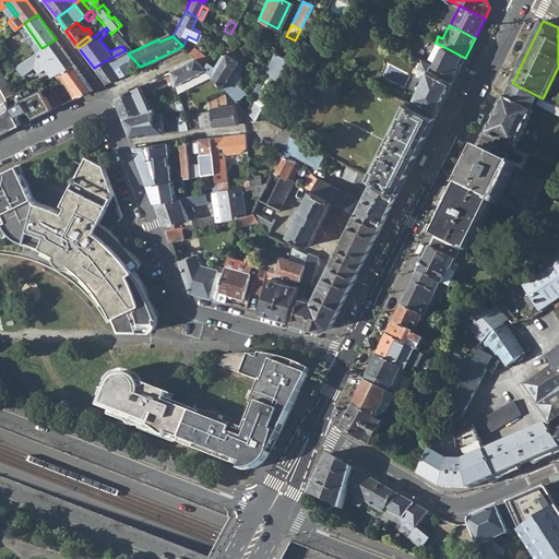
[(36,57),(51,76),(54,75),(61,72),(74,64),(56,39),(44,47),(42,48),(34,54),(31,57),(33,59),(36,57)]
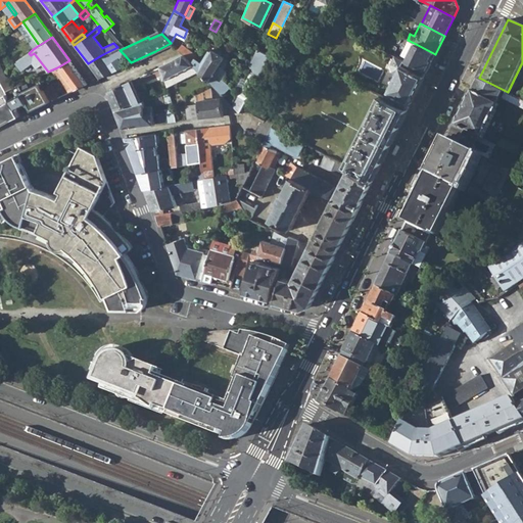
[(410,41),(401,56),(409,59),(416,44),(410,41)]
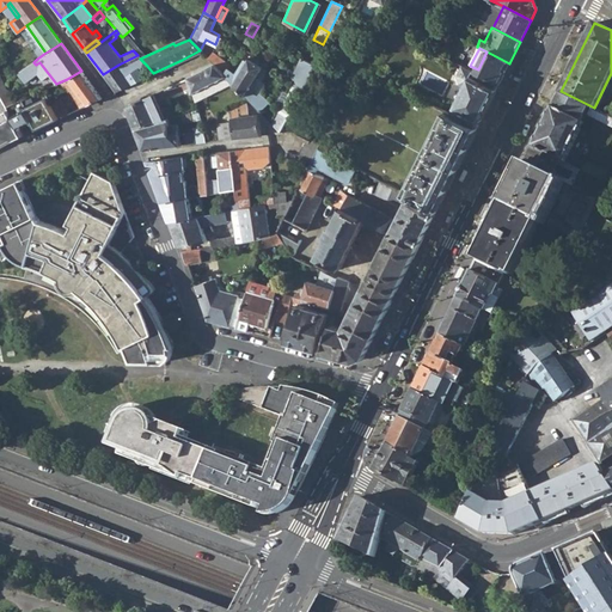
[(213,63),(222,73),(228,67),(230,65),(213,50),(207,57),(213,63)]
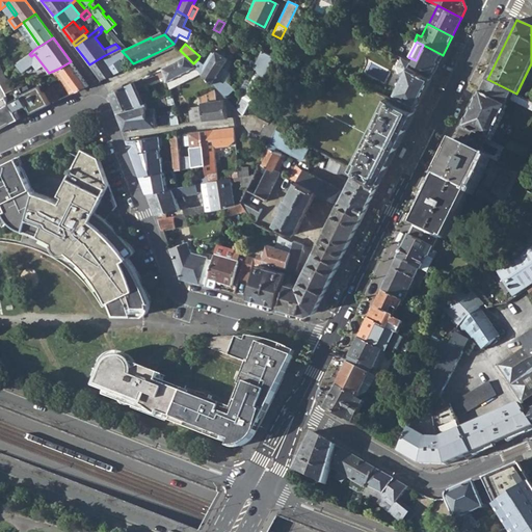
[(414,64),(433,74),(443,55),(423,45),(414,64)]
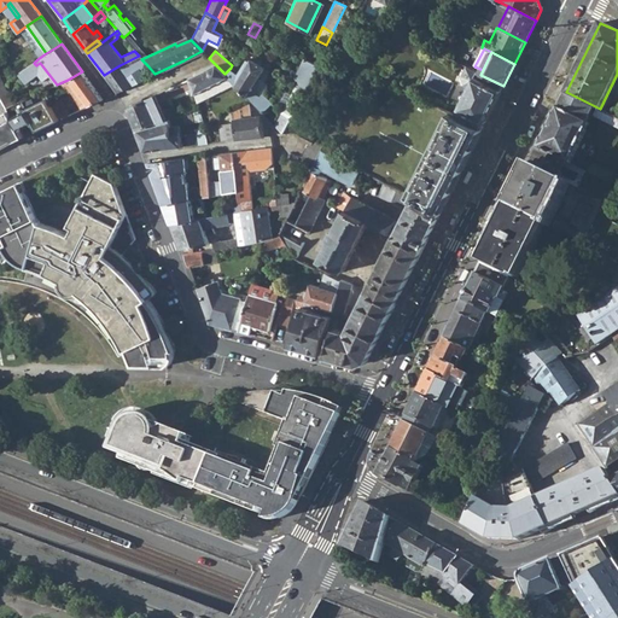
[(252,101),(263,112),(272,104),(262,94),(258,97),(251,89),(263,68),(261,65),(263,60),(252,53),(242,71),(243,71),(239,75),(238,74),(233,70),(231,68),(225,74),(231,80),(252,101)]
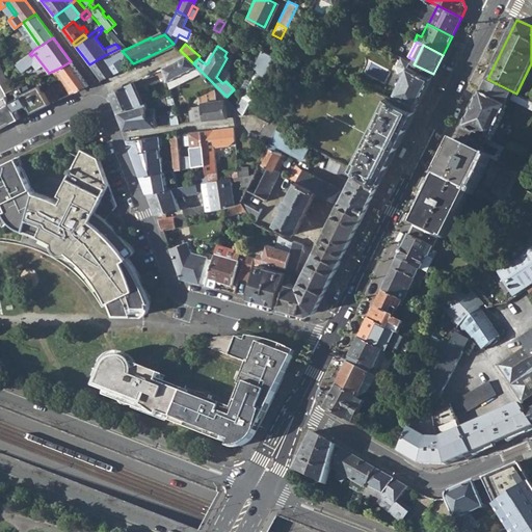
[(89,64),(101,80),(125,68),(120,59),(127,56),(122,51),(120,48),(103,56),(89,64)]
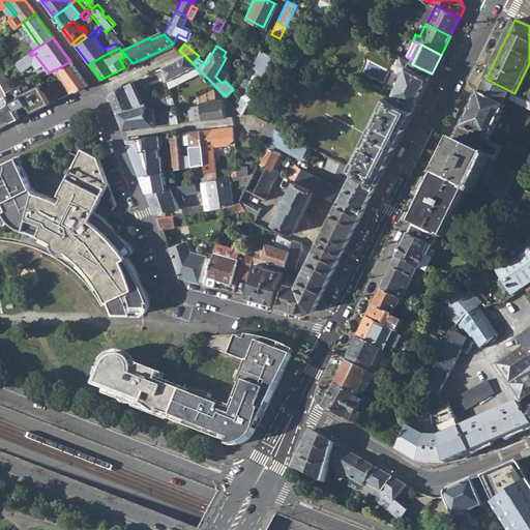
[(263,75),(270,58),(260,53),(252,68),(263,75)]
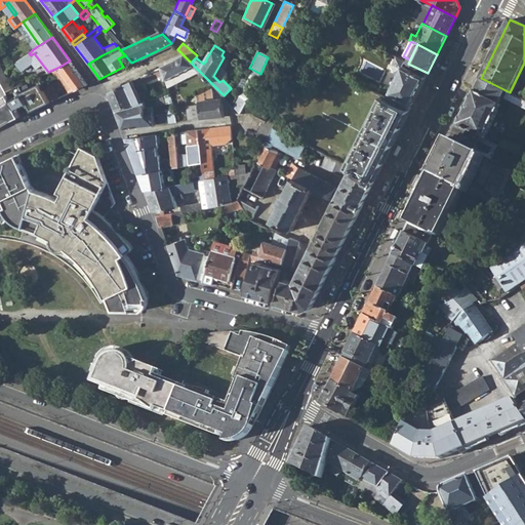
[(191,71),(196,68),(191,63),(183,54),(162,65),(164,72),(166,78),(172,75),(175,80),(192,72),(191,71)]
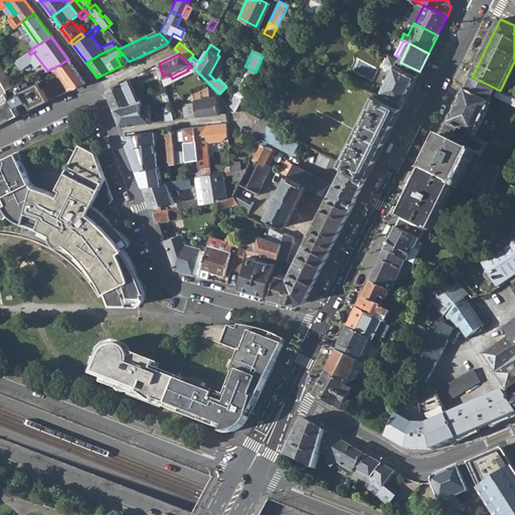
[(392,70),(383,91),(390,95),(387,100),(402,107),(419,71),(400,62),(398,61),(384,53),(380,62),(388,68),(392,70)]
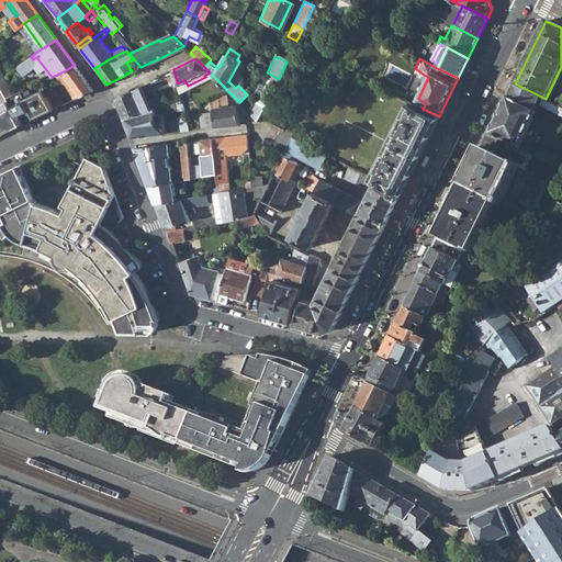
[(72,100),(80,96),(92,90),(92,89),(75,65),(62,72),(54,76),(72,100)]
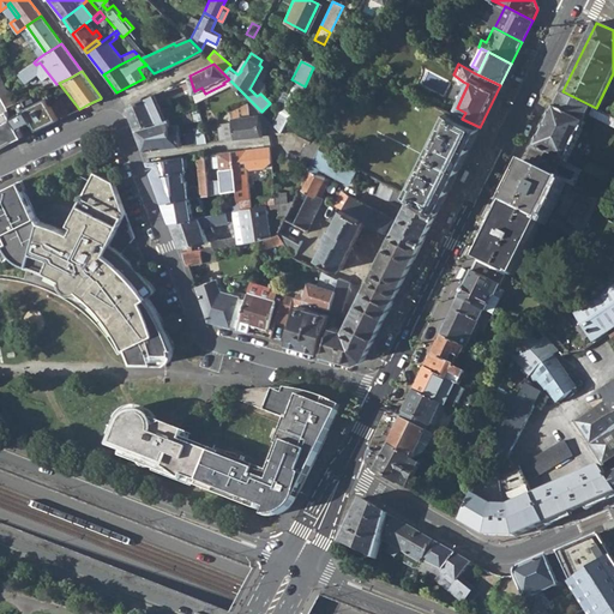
[(0,85),(0,92),(8,107),(17,102),(14,98),(11,100),(2,84),(0,85)]
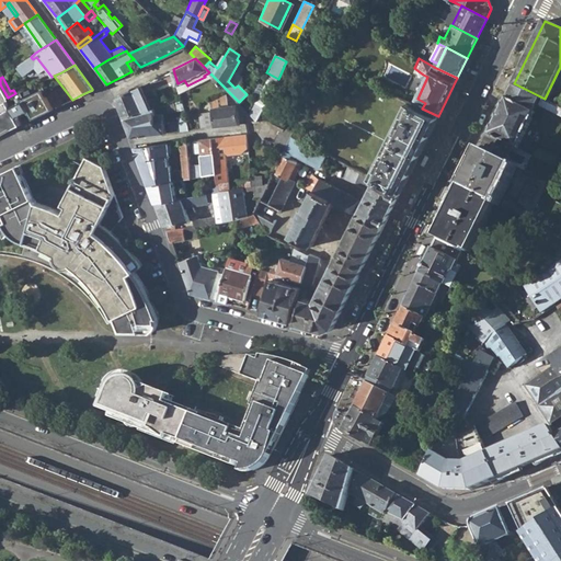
[(267,79),(260,94),(268,99),(276,83),(267,79)]
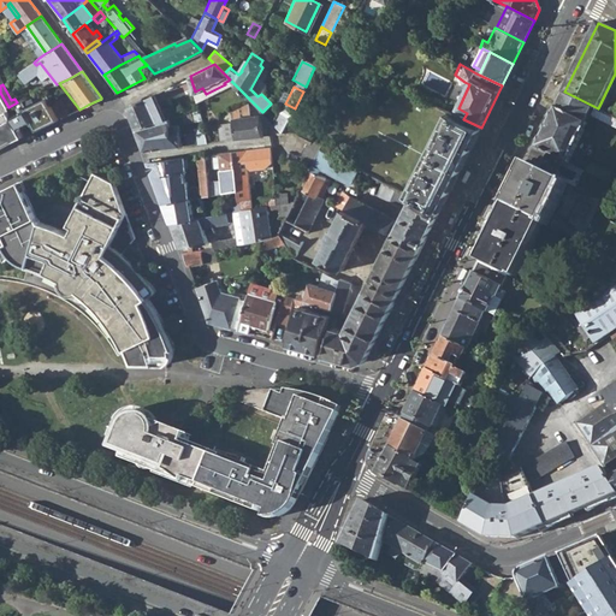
[(383,181),(440,209),(481,128),(463,119),(455,114),(401,87),(361,169),(383,181)]
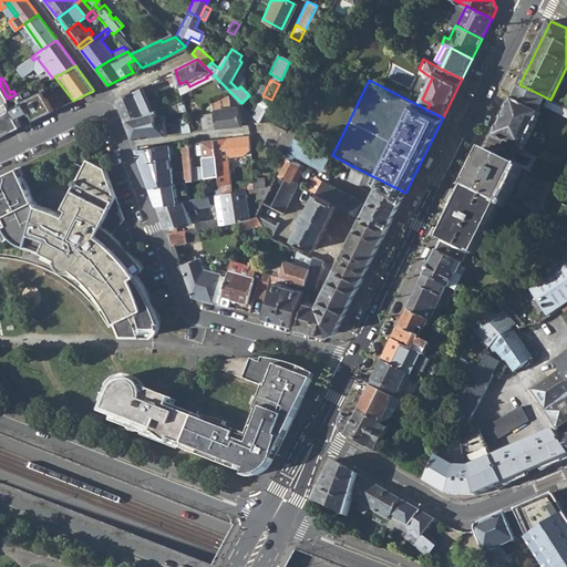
[(528,105),(509,145),(519,150),(523,152),(543,113),(539,111),(546,98),(519,84),(513,98),(528,105)]
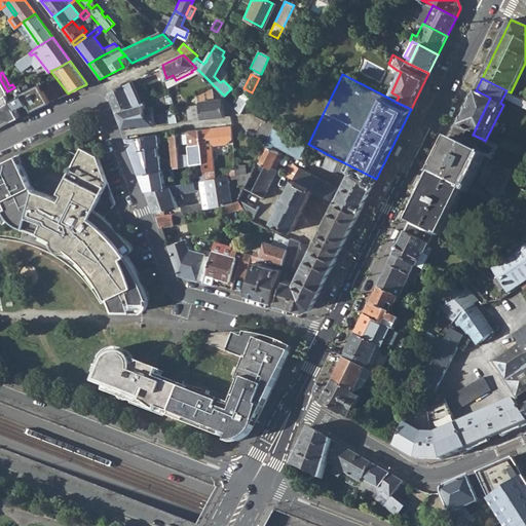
[(11,120),(21,116),(7,91),(0,79),(0,125),(7,122),(7,121),(11,119),(11,120)]
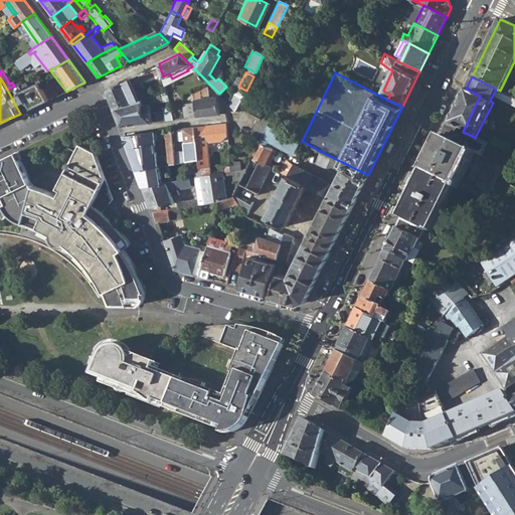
[(106,90),(113,108),(129,103),(124,91),(132,87),(129,78),(106,90)]
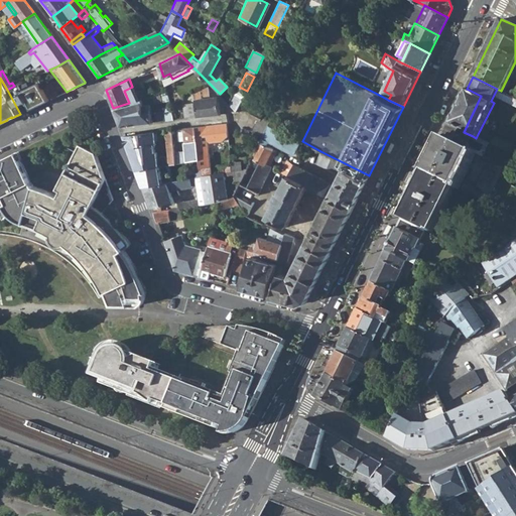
[(43,88),(50,99),(58,96),(50,84),(43,88)]
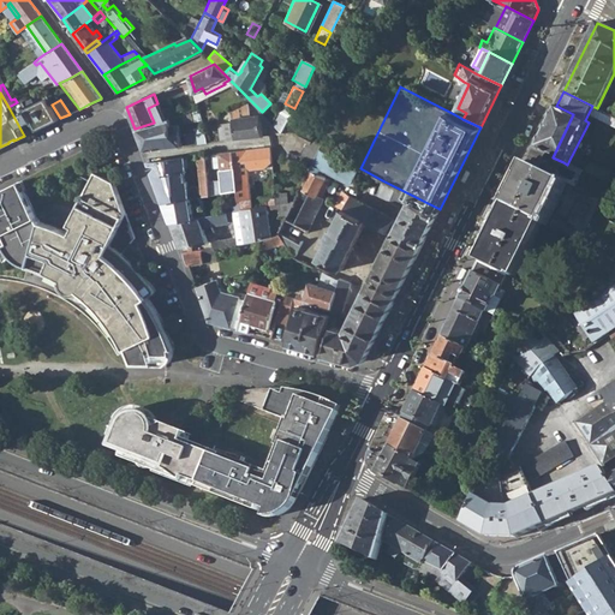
[(234,120),(236,138),(262,135),(258,119),(255,115),(252,117),(251,113),(248,113),(246,103),(232,108),(234,120)]
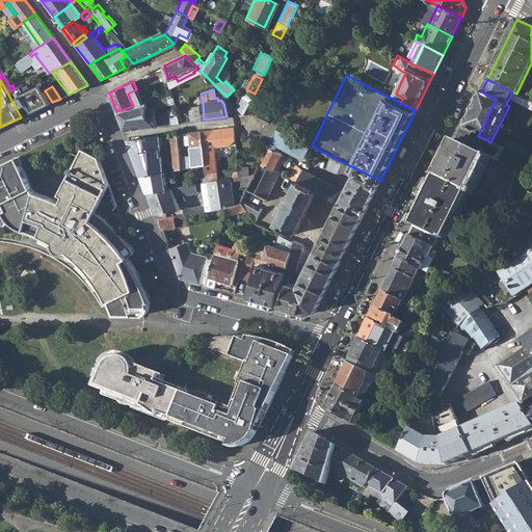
[(248,107),(255,94),(246,89),(238,107),(244,114),(248,107)]
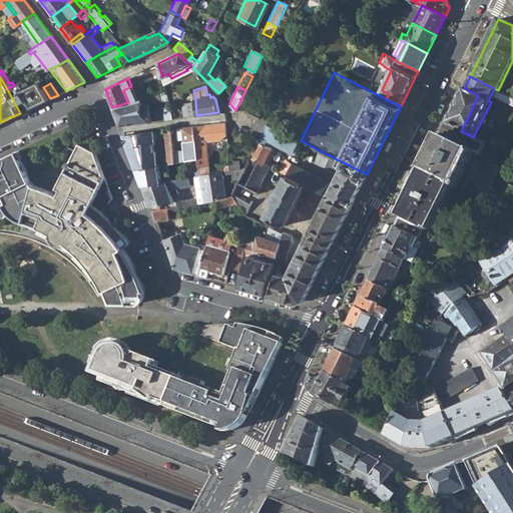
[(464,88),(447,124),(461,131),(478,95),(464,88)]
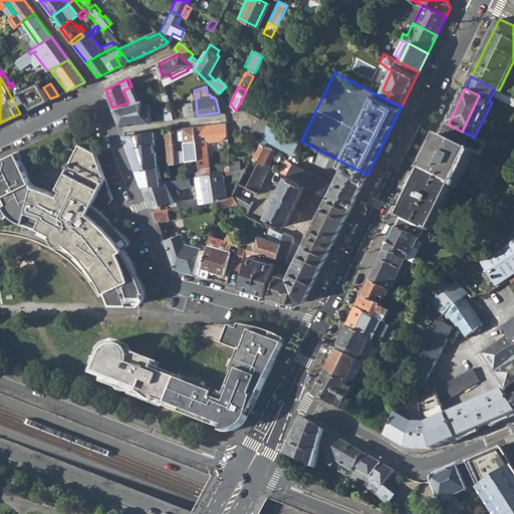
[(155,101),(168,98),(166,90),(159,93),(153,95),(155,101)]
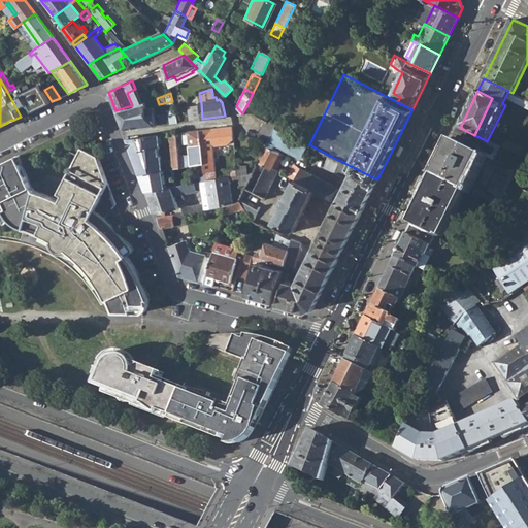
[(390,98),(397,102),(400,97),(393,93),(390,98)]
